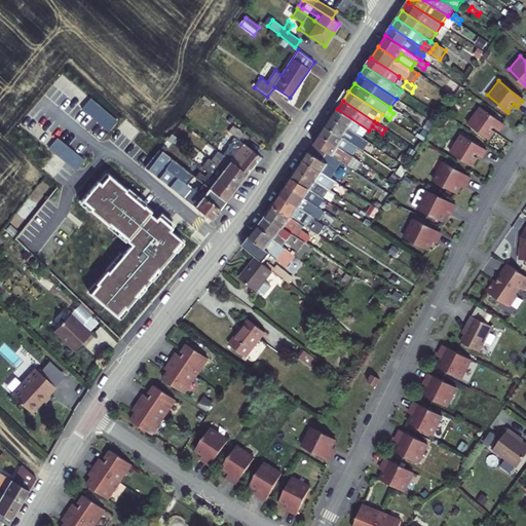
[(479,107),(467,121),(489,137),(495,129),(498,132),(503,125),(479,107)]
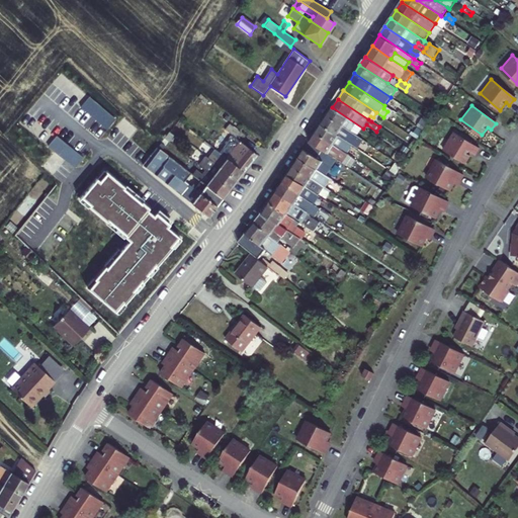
[(368,132),(363,128),(332,107),(327,115),(357,137),(359,133),(365,137),(368,132)]
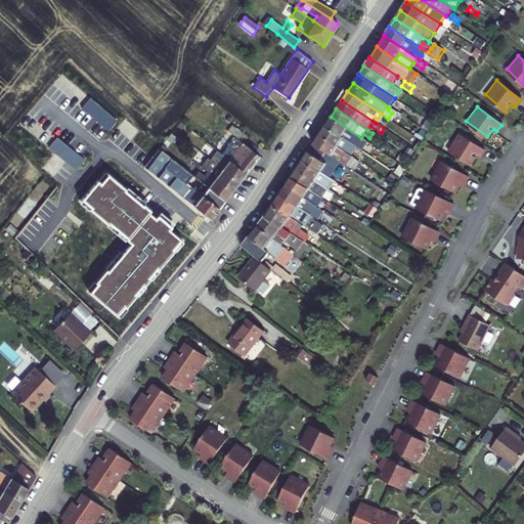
[(366,141),(361,138),(331,117),(324,126),(356,146),(358,142),(363,145),(366,141)]
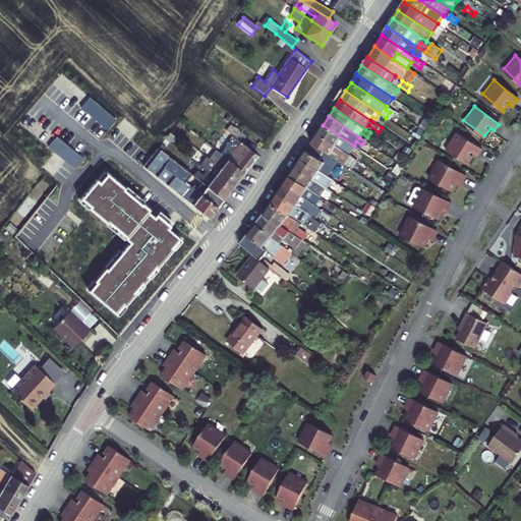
[(231,154),(227,159),(244,173),(258,156),(237,139),(242,133),(231,125),(227,130),(234,135),(224,149),(231,154)]
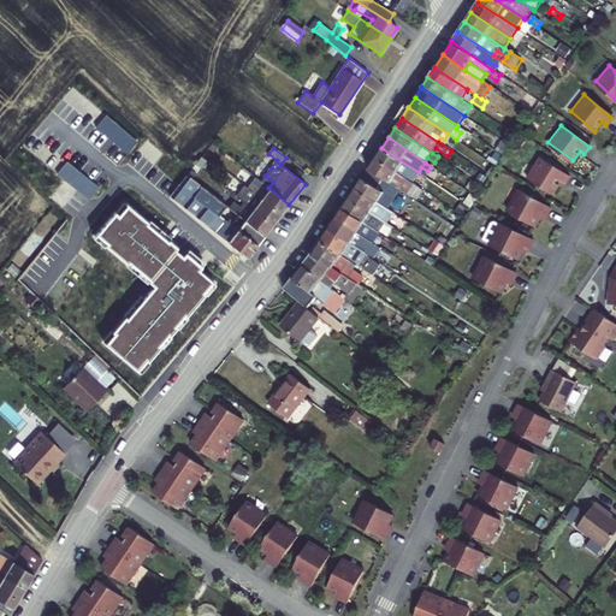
[(419,173),(419,172),(381,148),(374,158),(412,183),(419,173)]
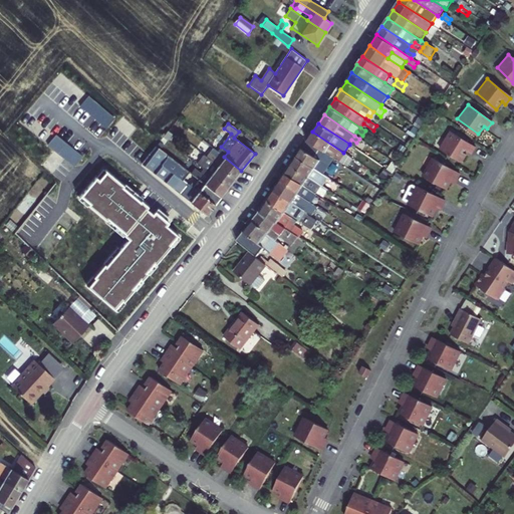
[(345,154),(343,153),(312,132),(307,141),(321,150),(344,165),(346,162),(342,160),(345,154)]
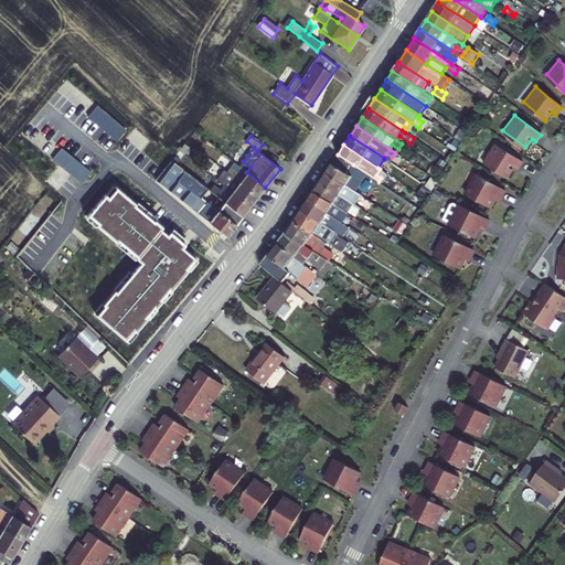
[(494,145),(483,160),(507,177),(512,168),(516,170),(521,162),(494,145)]
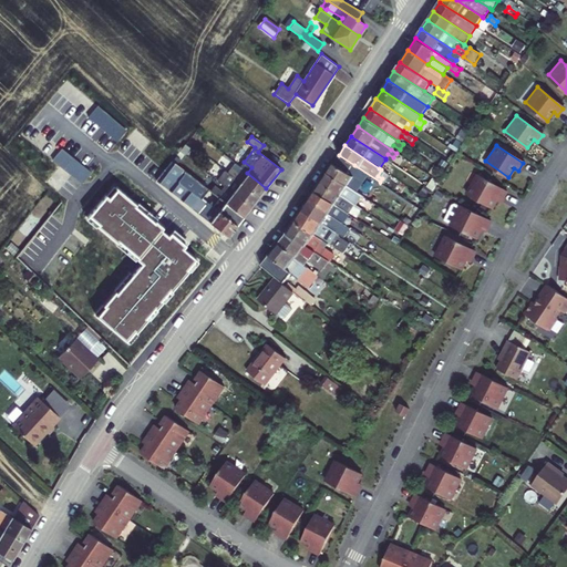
[(352,167),(354,165),(339,155),(327,174),(362,197),(364,198),(370,188),(368,187),(357,179),(360,175),(361,173),(352,167)]
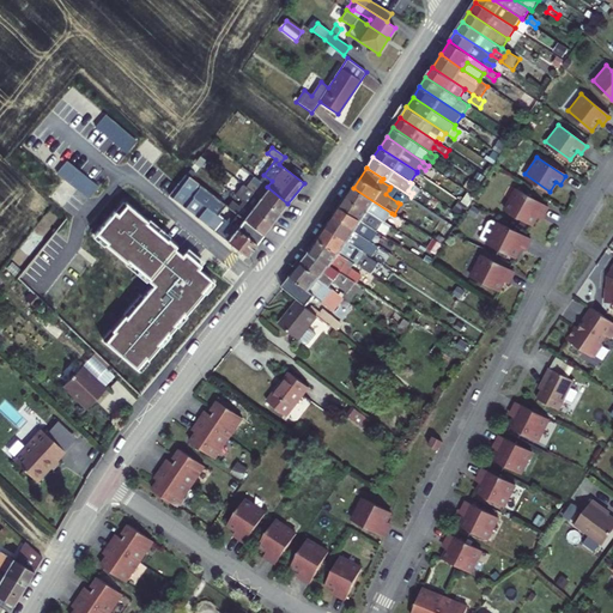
[(252,181),(246,188),(279,214),(287,204),(267,187),(246,170),(243,174),(248,178),(252,181)]
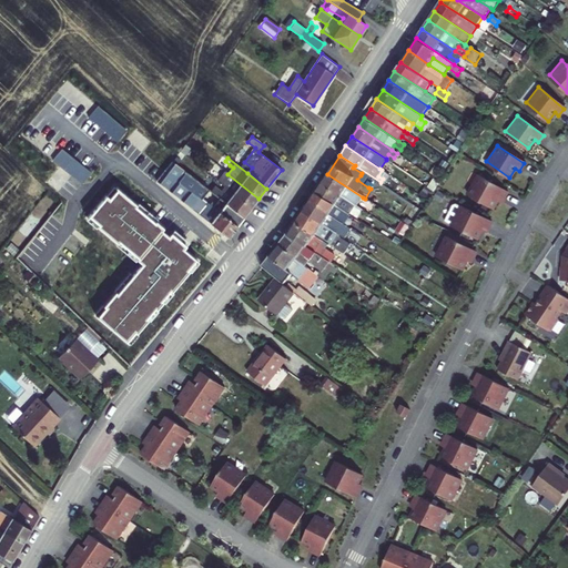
[(443,170),(425,158),(421,165),(438,176),(443,170)]
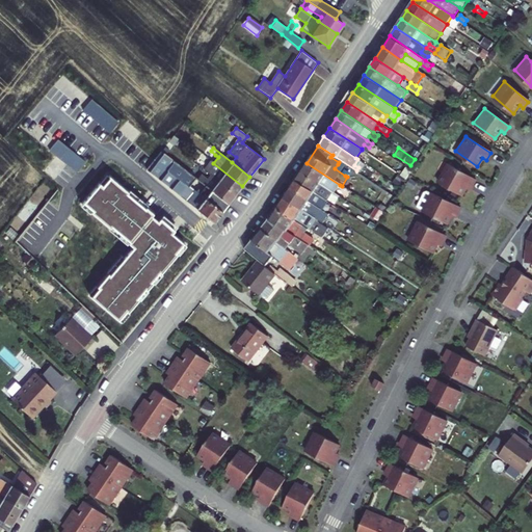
[(200,181),(162,151),(147,169),(215,222),(229,204),(200,181)]
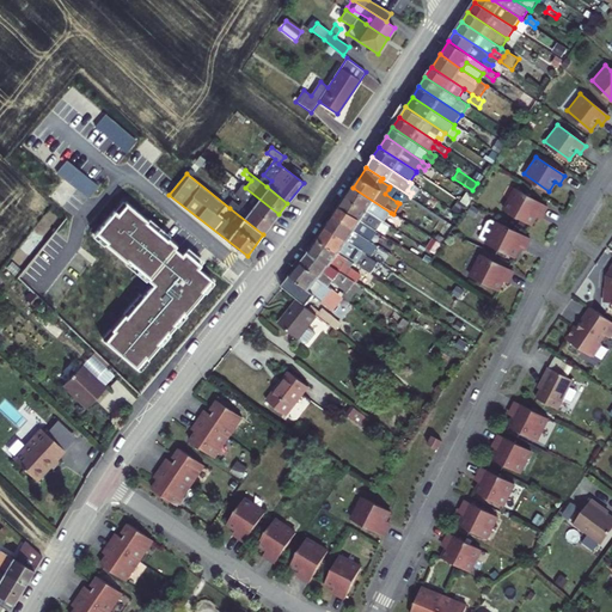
[(234,195),(238,197),(271,224),(279,214),(245,188),(242,185),(234,195)]
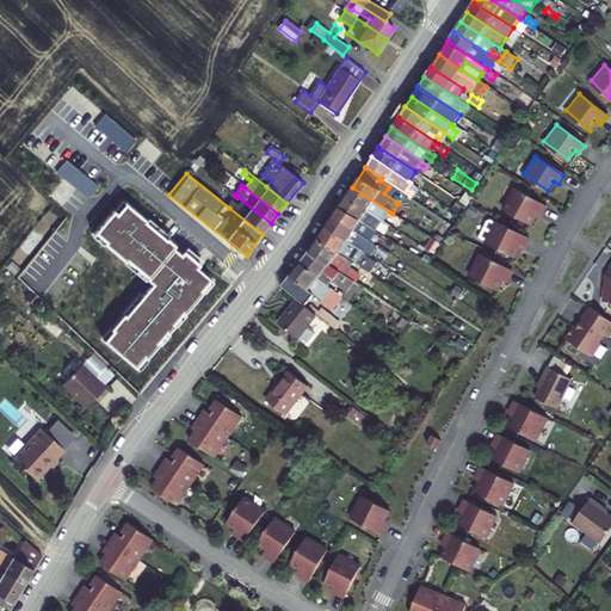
[(384,222),(390,213),(352,187),(346,197),(383,221),(384,222)]
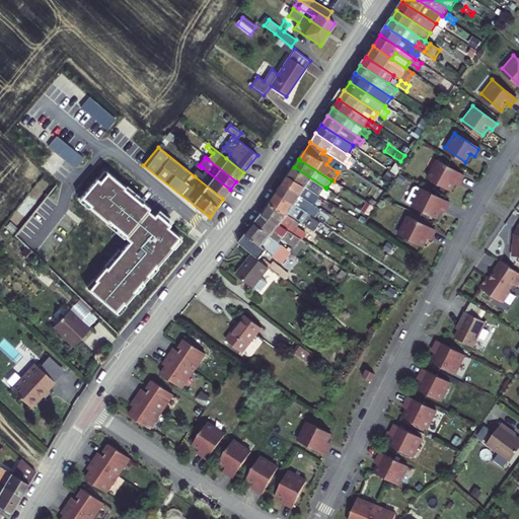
[(340,167),(329,160),(326,164),(337,171),(340,167)]
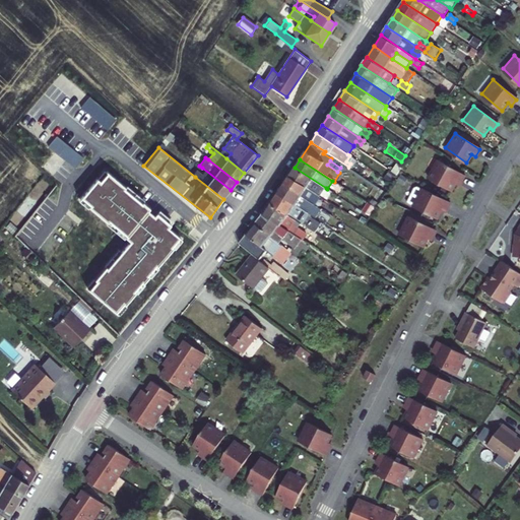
[(438,160),(429,176),(451,190),(456,181),(460,183),(464,177),(438,160)]
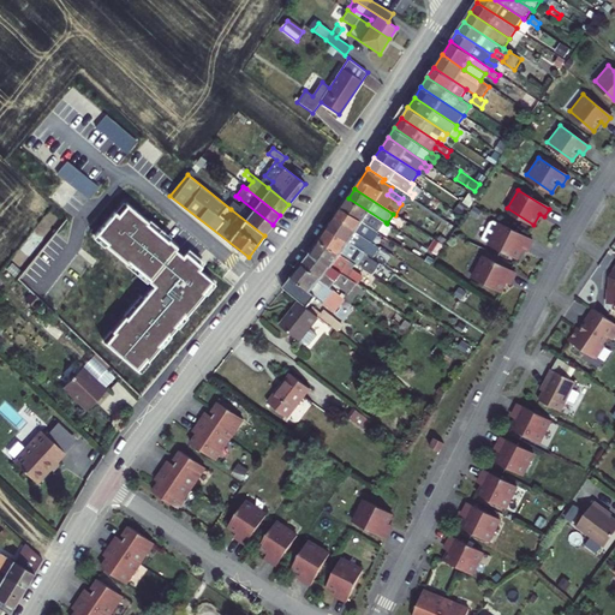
[(239,198),(231,209),(264,236),(273,225),(239,198)]
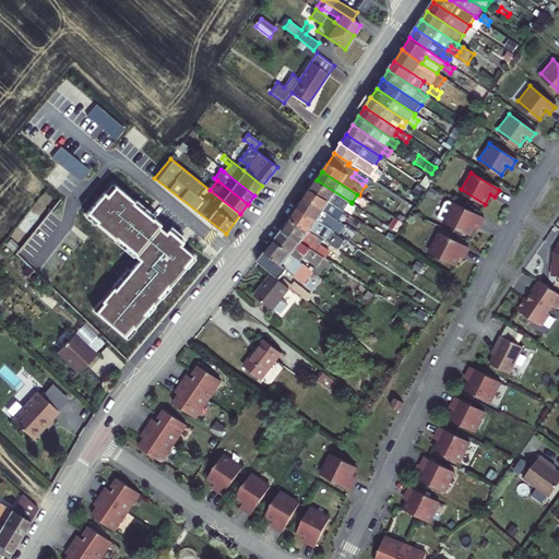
[(344,212),(351,202),(317,180),(310,189),(344,212)]
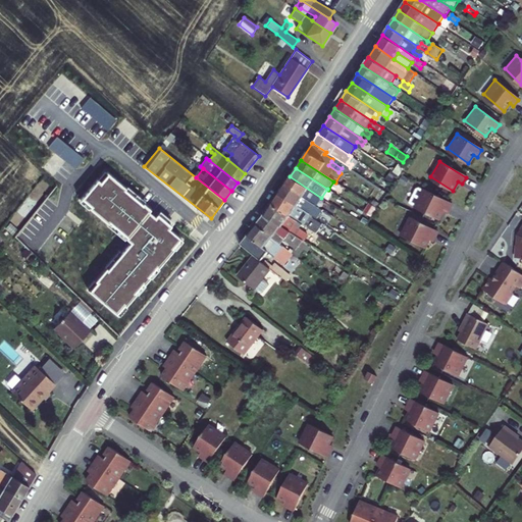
[(393,185),(399,175),(392,171),(385,179),(393,185)]
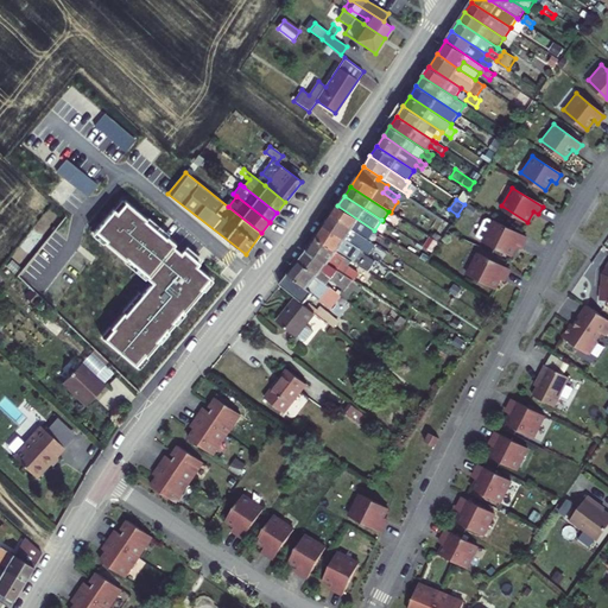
[(153,282),(105,339),(137,366),(210,280),(197,268),(201,264),(183,248),(181,252),(175,246),(176,245),(126,202),(116,213),(113,209),(94,232),(153,282)]
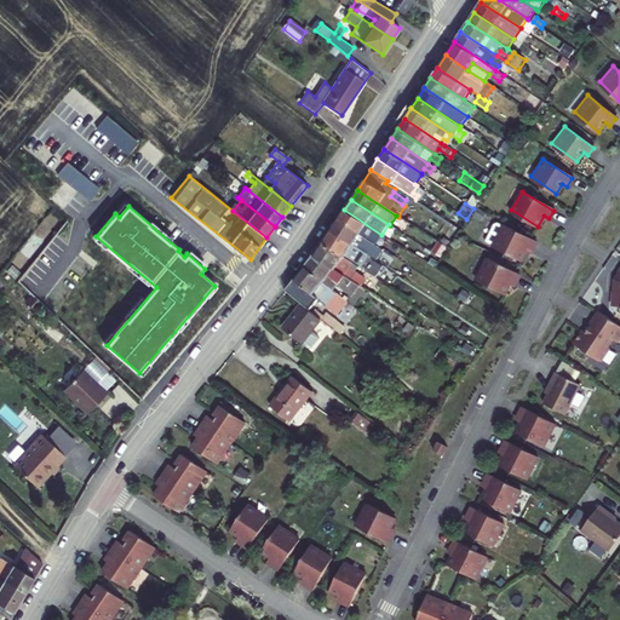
[(375,245),(382,235),(344,210),(337,220),(375,245)]
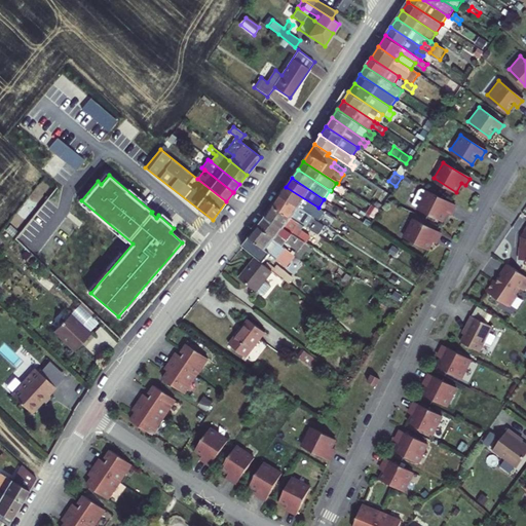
[(312,217),(318,208),(286,187),(280,195),(312,217)]
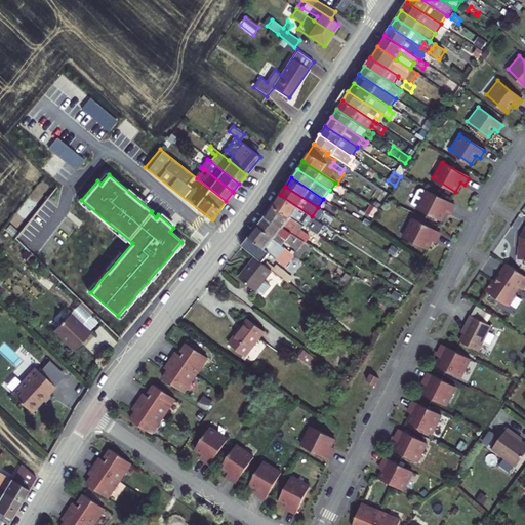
[(411,204),(441,219),(446,211),(449,212),(453,205),(421,189),(418,190),(411,204)]
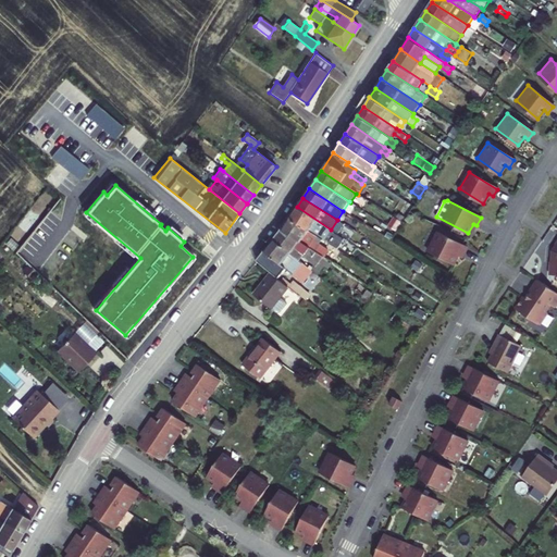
[(327,234),(331,230),(297,207),(289,218),(319,237),(338,250),(346,239),(334,232),(331,236),(327,234)]
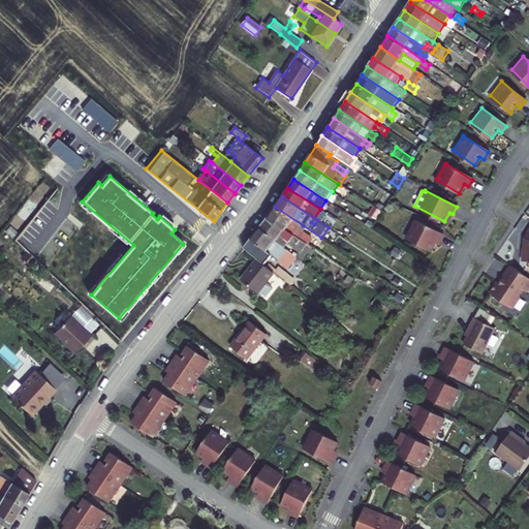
[(300,229),(303,225),(275,207),(268,218),(302,241),(306,236),(307,234),(300,229)]
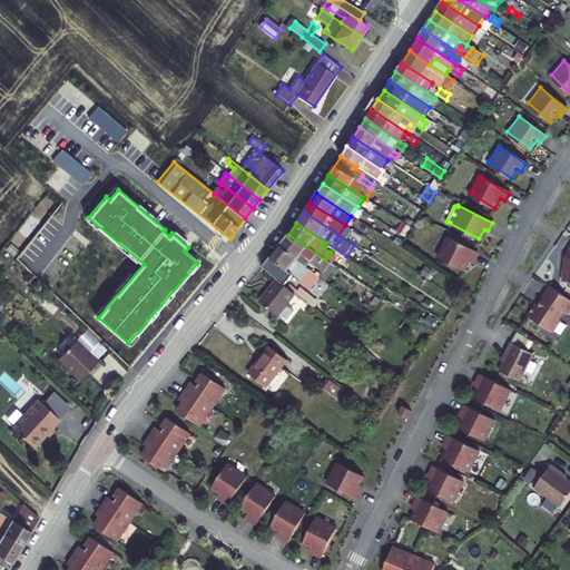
[(408,231),(402,227),(397,234),(403,237),(408,231)]
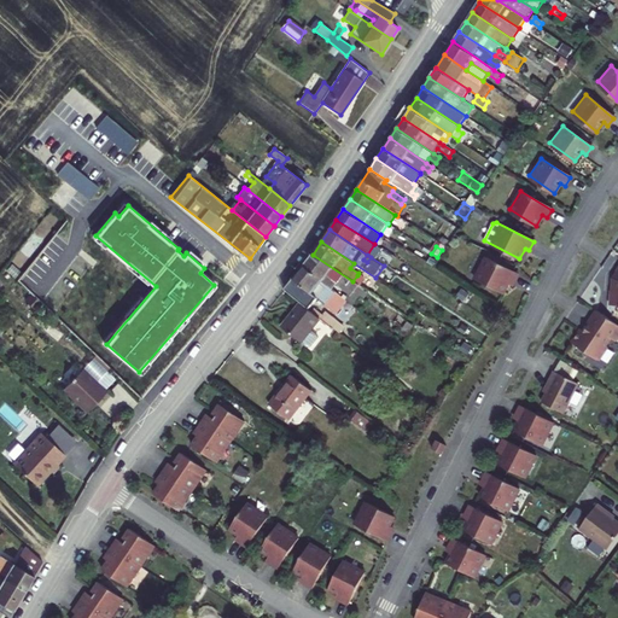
[(363,289),(353,281),(313,255),(304,266),(333,290),(337,285),(350,296),(348,301),(354,305),(366,290),(363,289)]
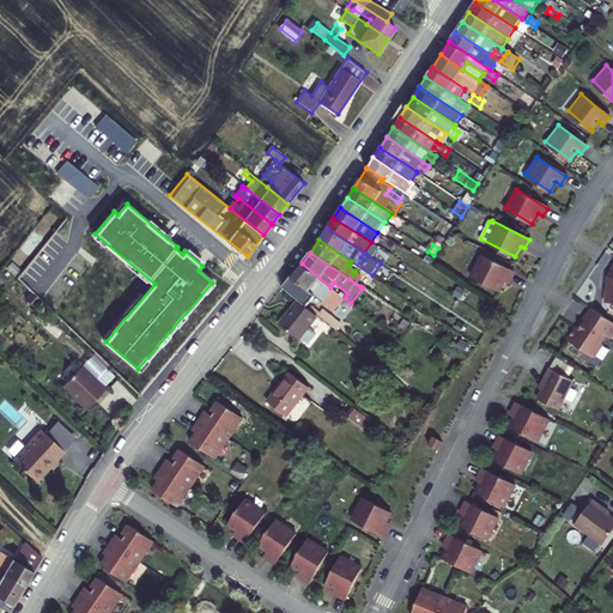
[(481,256),(472,275),(499,289),(504,279),(509,280),(514,272),(481,256)]
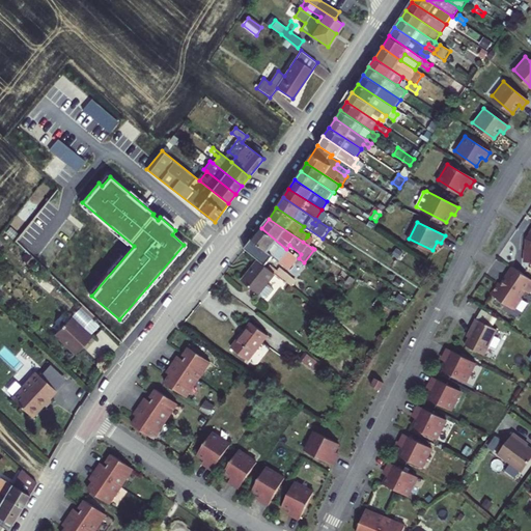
[(286,249),(261,228),(245,249),(258,260),(262,255),(270,260),(273,257),(290,271),(299,258),(286,249)]
